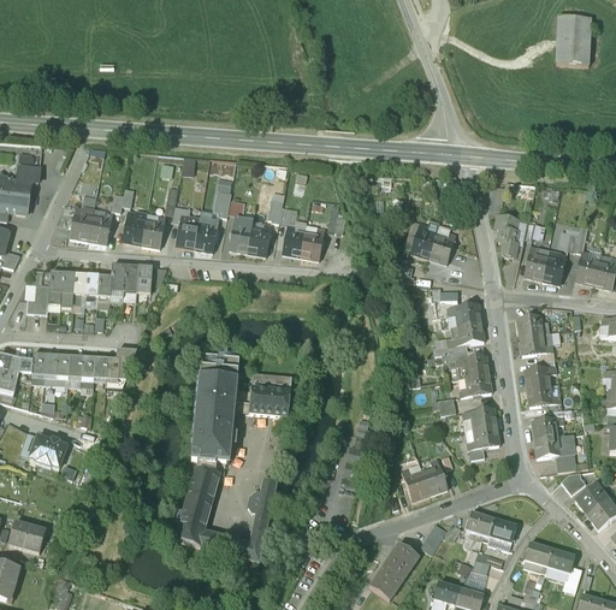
[(588,18),(556,17),(555,40),(555,63),(587,64),(588,18)]
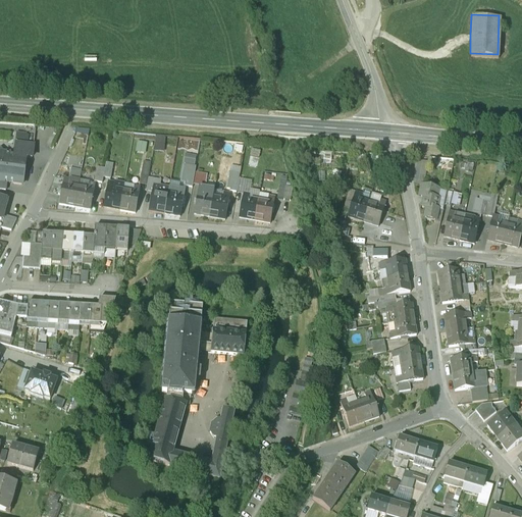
[(166,147),(166,132),(156,131),(155,146),(166,147)]
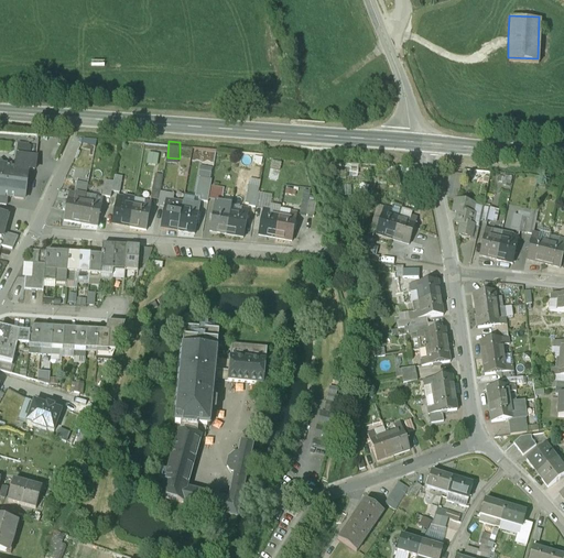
[(150,148),(148,159),(158,160),(160,149),(150,148)]
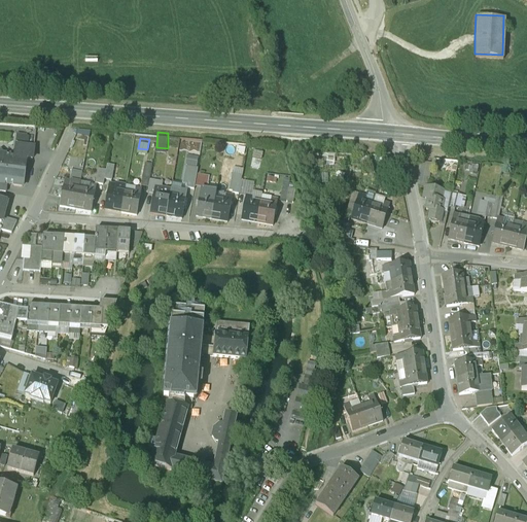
[(15,141),(13,152),(24,153),(24,154),(32,155),(34,144),(15,141)]
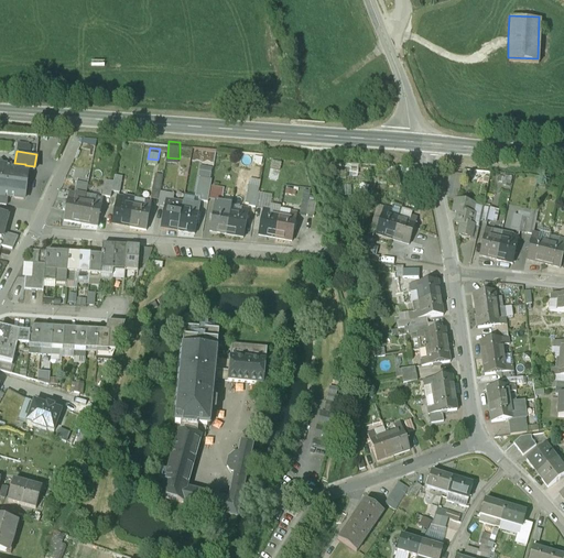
[(14,163),(4,162),(0,156),(0,192),(7,193),(23,195),(25,185),(23,184),(25,165),(25,164),(14,163)]
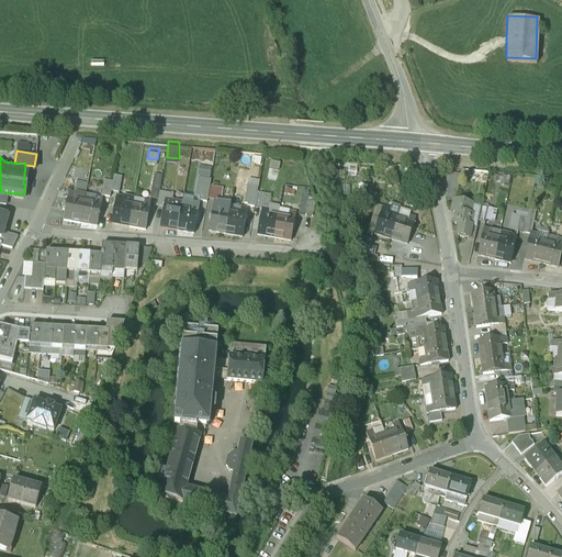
[(155,170),(149,195),(158,196),(159,188),(163,171),(155,170)]
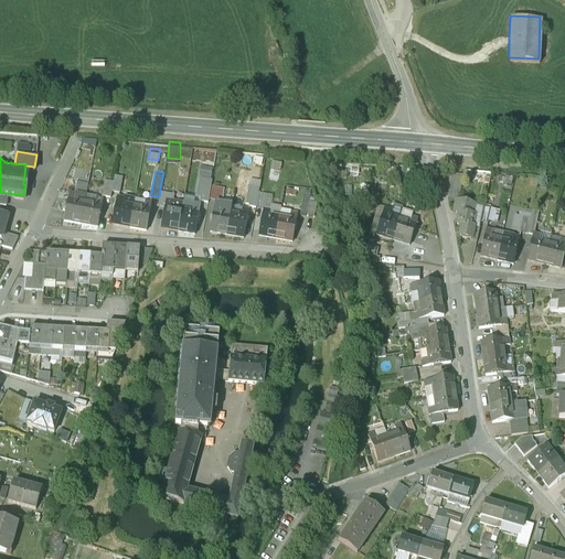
[(113,179),(112,187),(119,189),(123,174),(115,172),(113,179)]
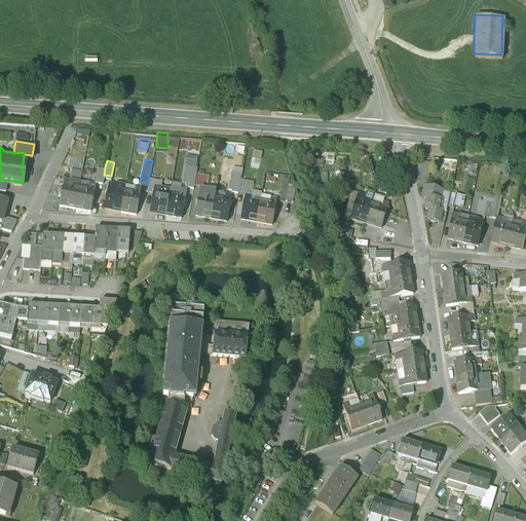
[(428,181),(429,160),(418,160),(418,180),(428,181)]
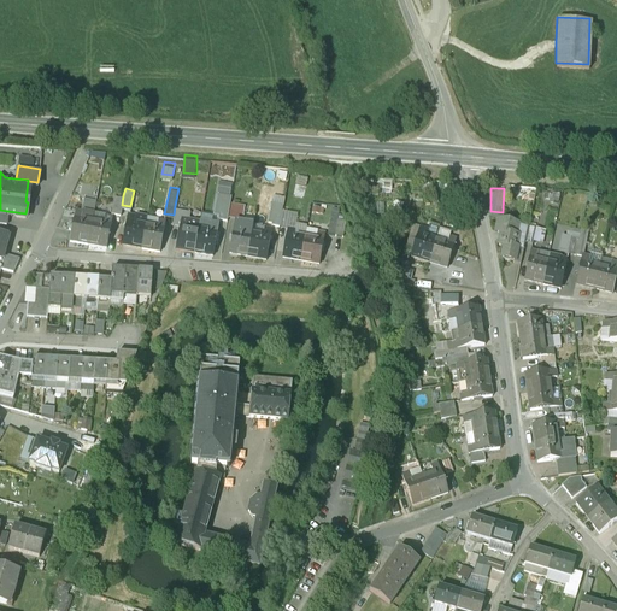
[(217,192),(213,212),(218,213),(217,217),(227,218),(228,215),(230,200),(231,195),(217,192)]
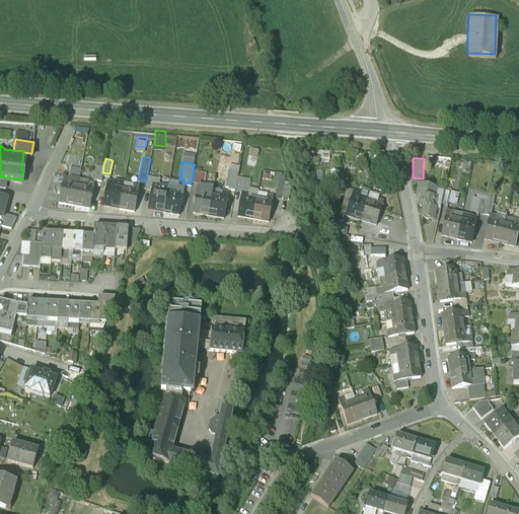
[(96,162),(93,177),(101,178),(102,172),(103,164),(96,162)]
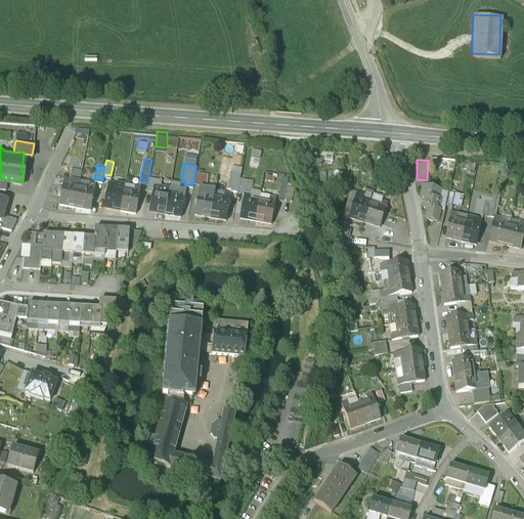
[(195,170),(193,182),(206,184),(208,172),(195,170)]
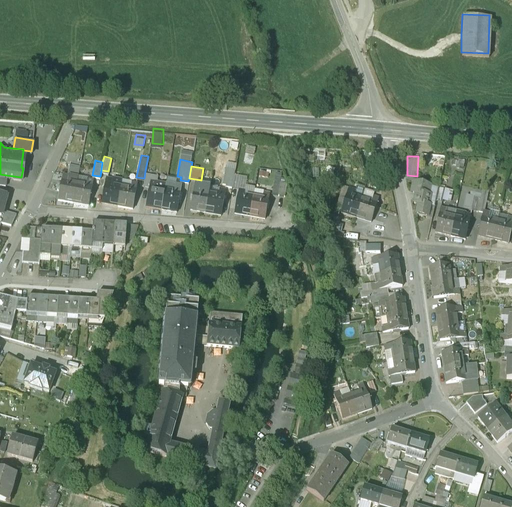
[(225,167),(222,182),(226,183),(226,184),(232,185),(235,168),(225,167)]
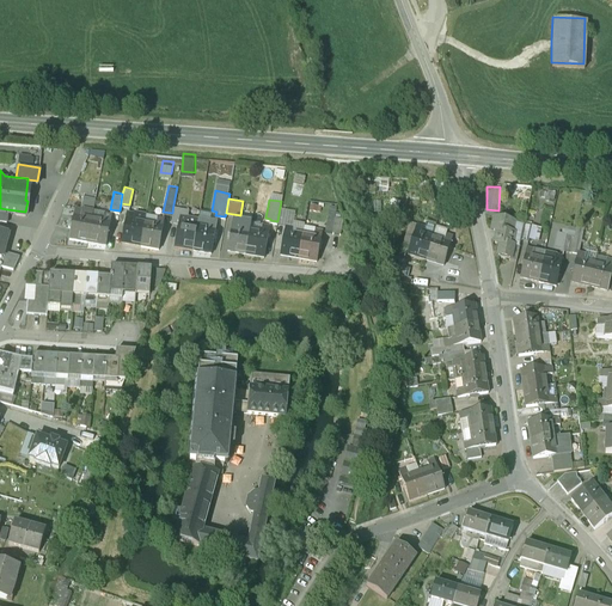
[(188,208),(173,204),(172,213),(171,219),(179,220),(181,213),(187,214),(188,208)]
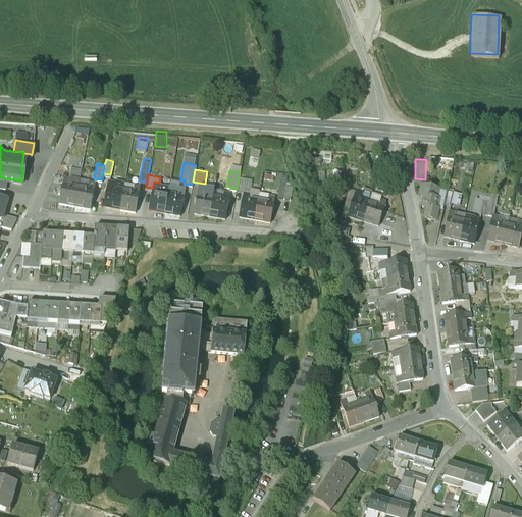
[(69,175),(68,182),(62,181),(59,200),(74,203),(80,177),(69,175)]
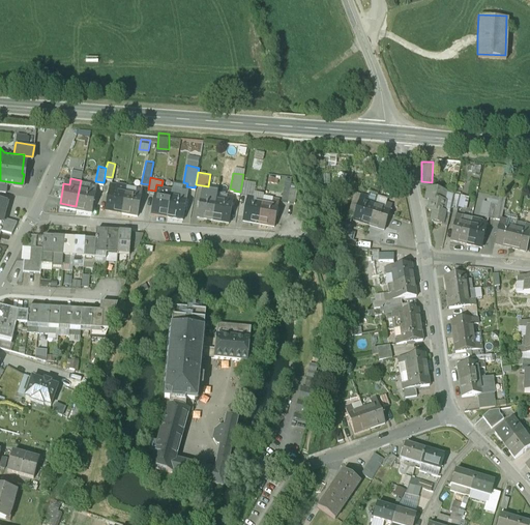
[(90,182),(81,180),(76,206),(91,209),(94,190),(89,188),(90,182)]
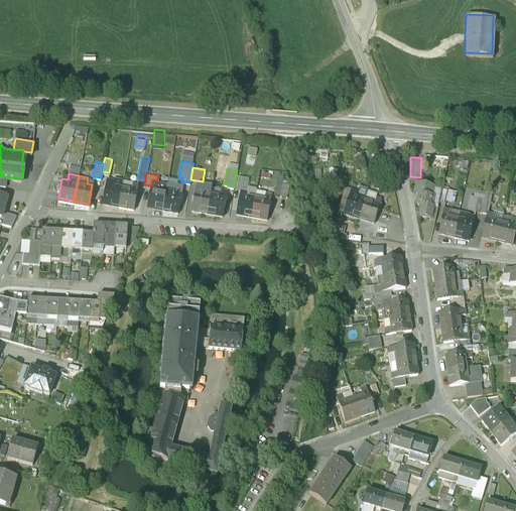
[(138,181),(123,178),(122,185),(118,205),(133,207),(138,181)]
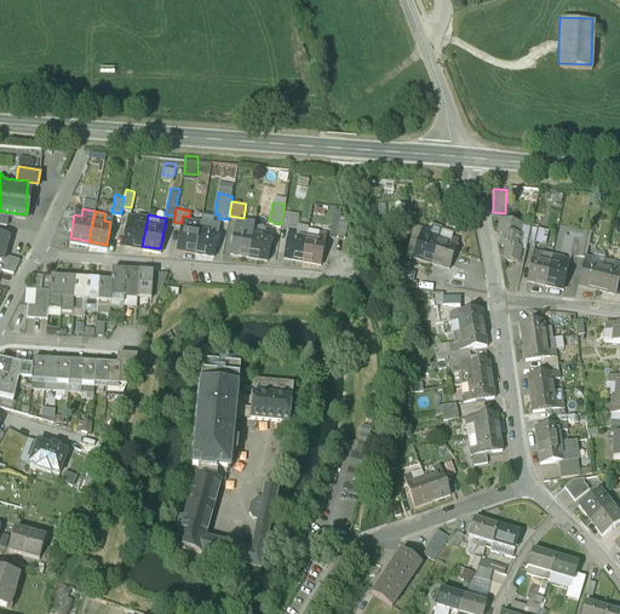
[(189,217),(183,216),(182,223),(177,246),(196,250),(201,219),(189,217)]
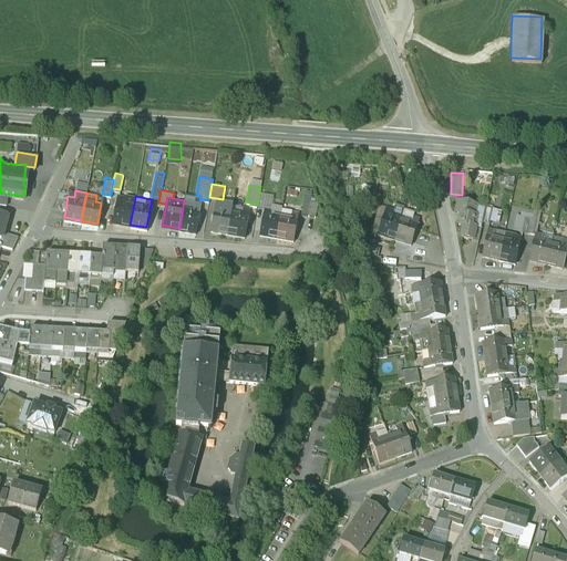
[(310,199),(308,213),(315,214),(318,200),(310,199)]
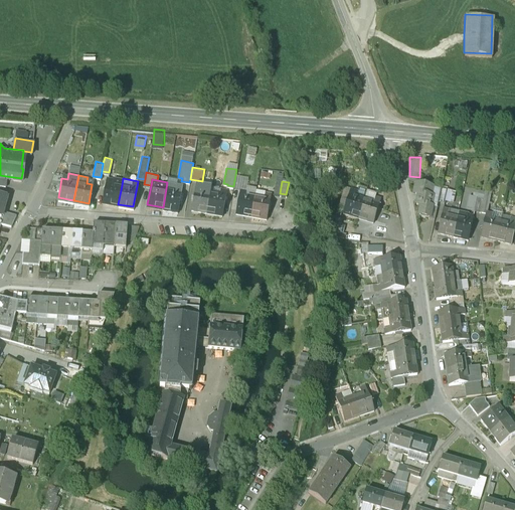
[(122,185),(106,182),(103,201),(118,204),(122,185)]
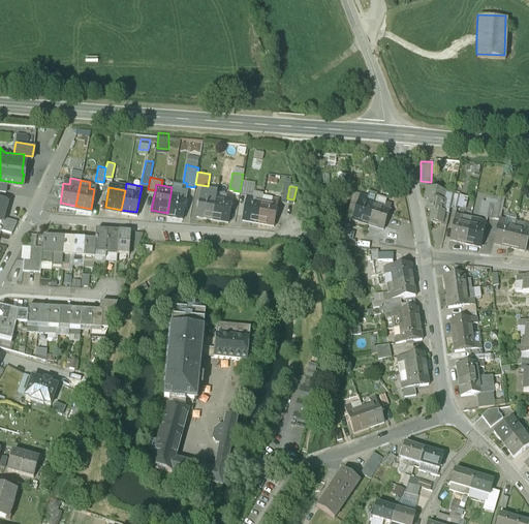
[(187,189),(172,187),(167,213),(182,216),(187,189)]
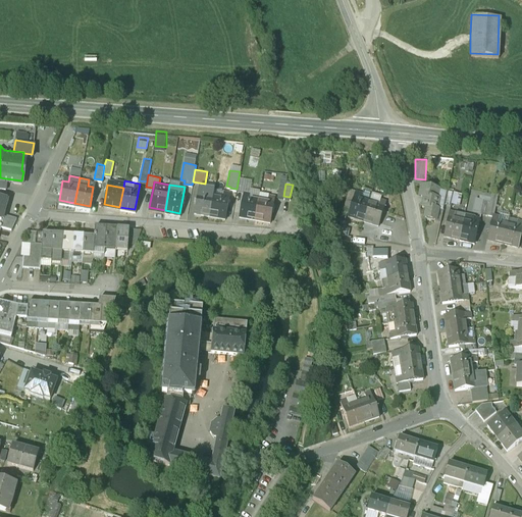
[(214,187),(200,185),(199,192),(198,192),(194,211),(209,213),(214,188),(214,187)]
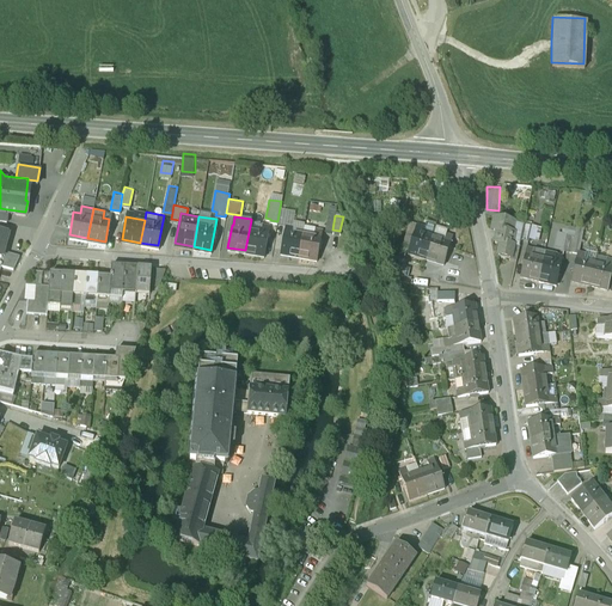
[(512,220),(493,216),(490,227),(496,228),(494,240),(500,242),(497,253),(508,256),(510,243),(509,242),(512,231),(509,230),(512,220)]
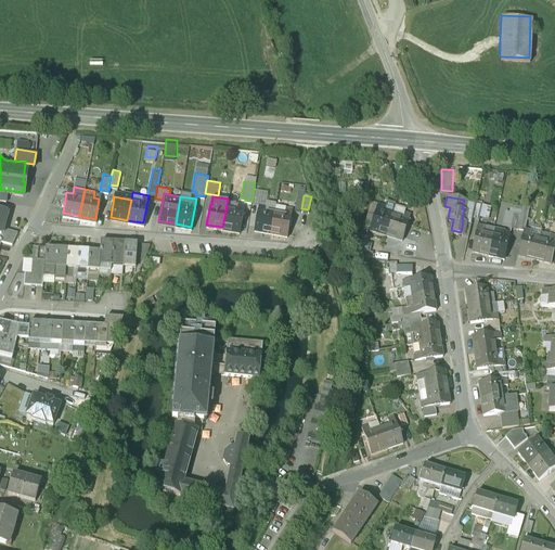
[(245,203),(228,200),(222,227),(240,230),(245,203)]
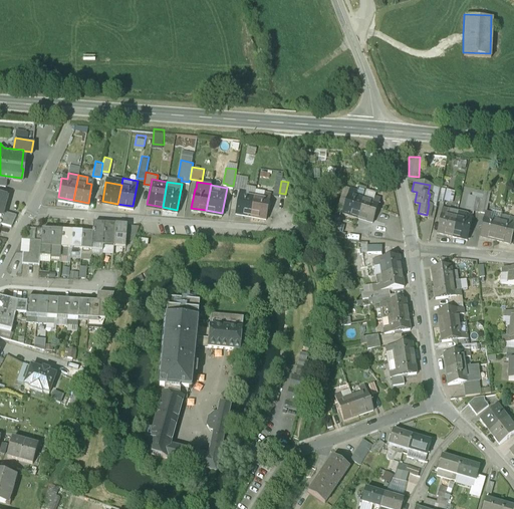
[(344,207),(349,189),(342,186),(336,204),(344,207)]
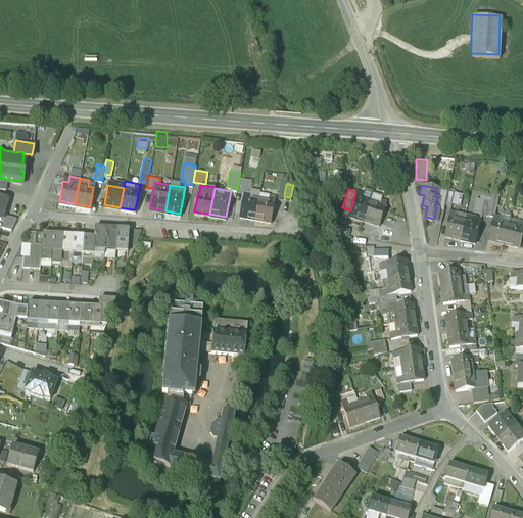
[(363,193),(355,192),(350,210),(348,217),(364,222),(369,203),(372,192),(364,189),(363,193)]
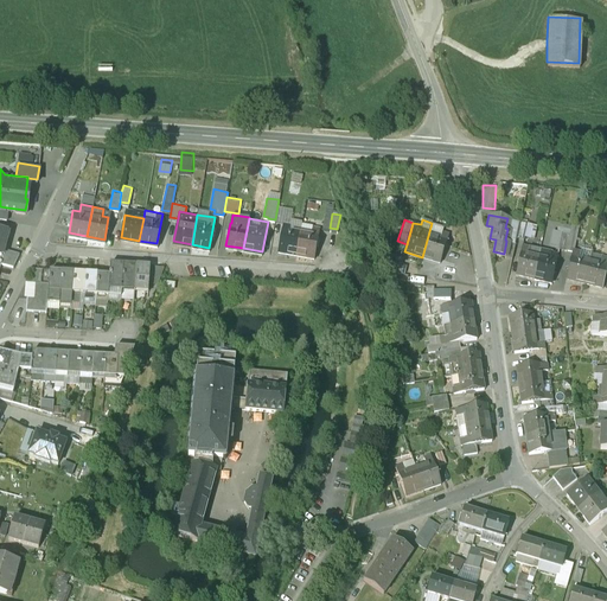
[(526,221),(518,219),(516,235),(523,237),(526,221)]
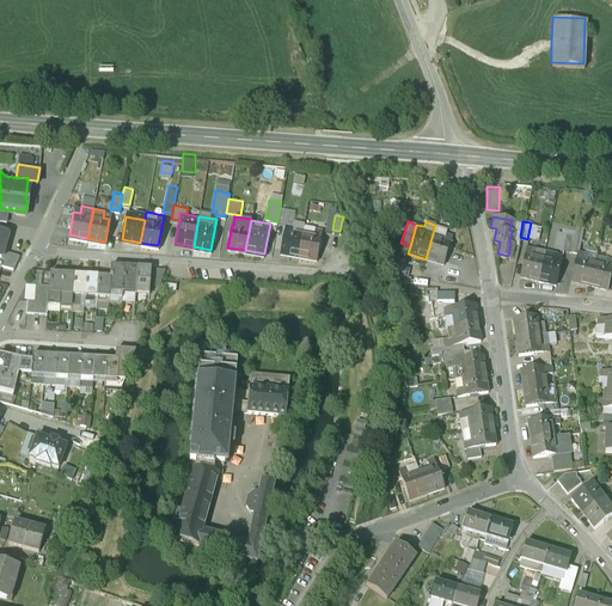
[(573,233),(571,237),(579,238),(581,225),(575,224),(573,233)]
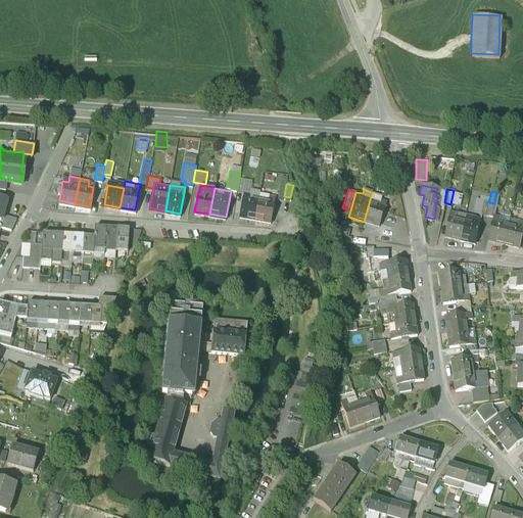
[(258,198),(243,195),(239,215),(254,218),(258,198)]
